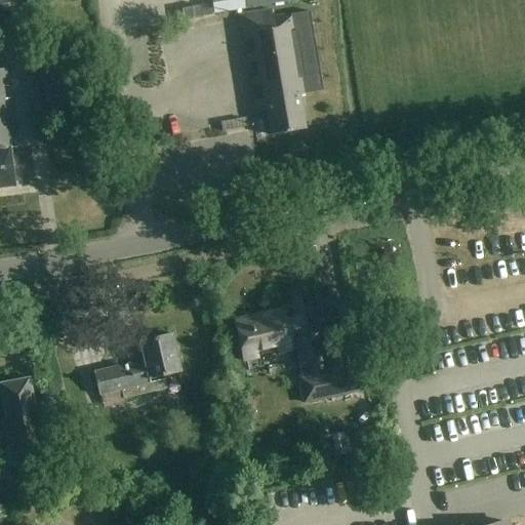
[(223,0),(216,2),(220,17),(238,13),(234,0),(223,0)]
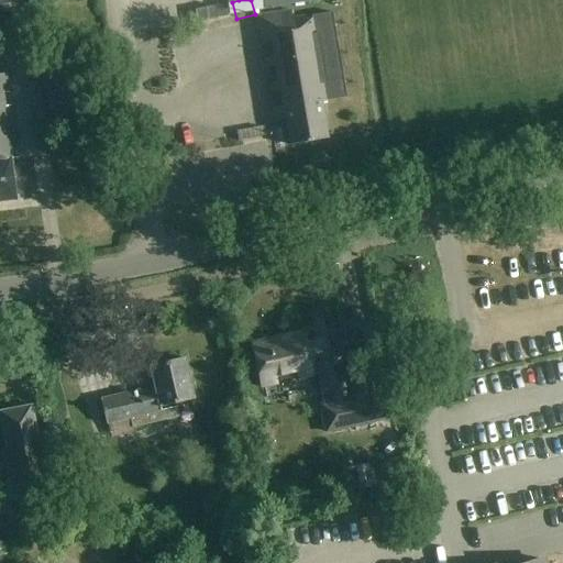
[(263,0),(265,9),(318,0),(263,0)]
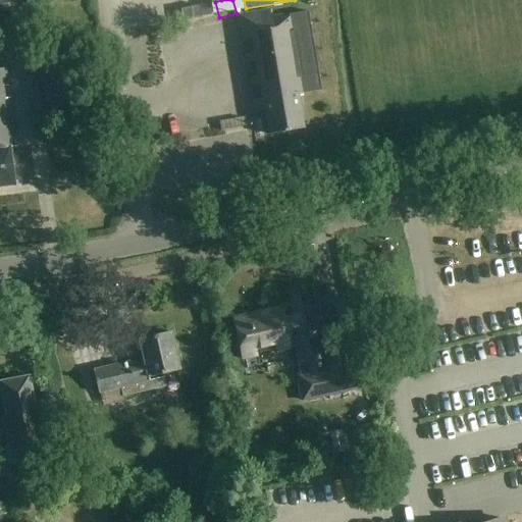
[(268,135),(304,128),(298,94),(321,90),(308,11),(273,17),(271,8),(240,13),(244,40),(252,39),(255,53),(246,54),(248,62),(256,61),(258,75),(250,77),(252,86),(260,85),(262,99),(254,100),(256,112),(264,111),(268,135)]
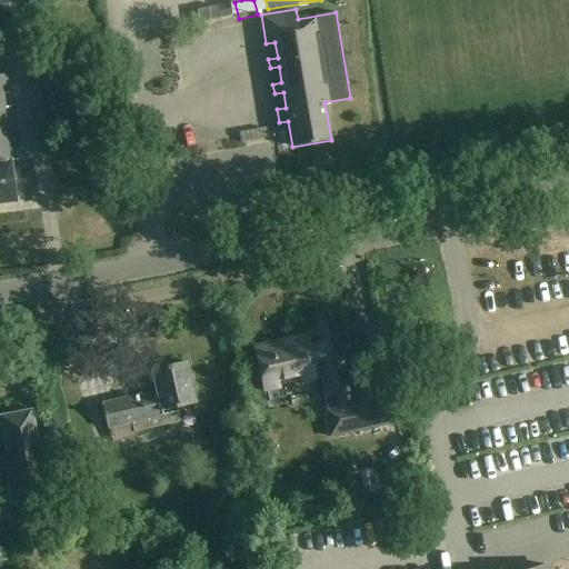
[(18,160),(10,108),(3,108),(2,95),(8,95),(6,76),(0,76),(0,205),(17,202),(11,161),(18,160)]
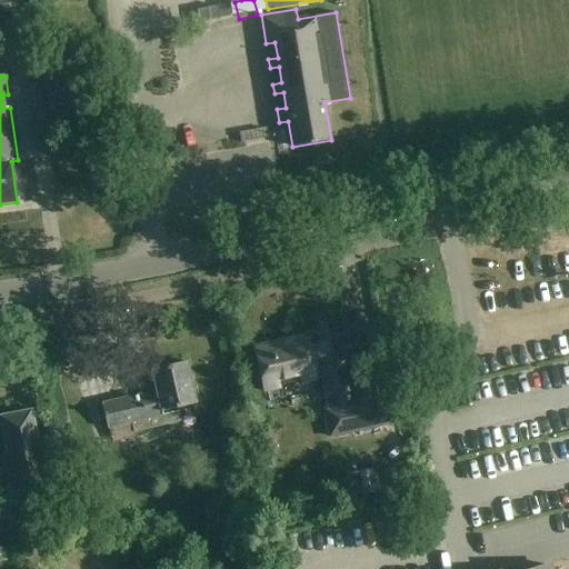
[(385,426),(370,361),(369,361),(362,332),(338,338),(342,361),(315,368),(308,337),(255,349),(263,392),(280,388),(279,383),(298,379),(299,385),(318,380),(330,438),(385,426)]
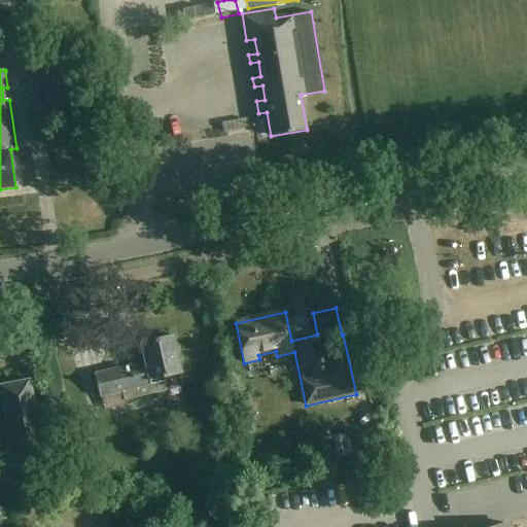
[(181,375),(173,336),(141,343),(145,363),(95,375),(100,397),(101,396),(104,410),(126,406),(125,400),(169,391),(166,378),(181,375)]
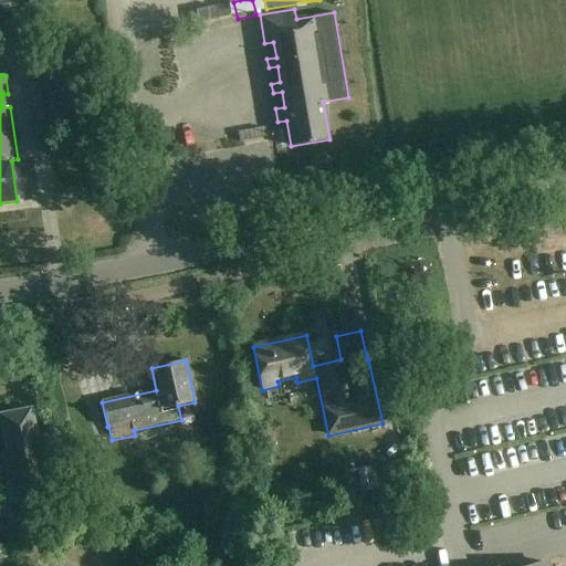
[(9,453),(4,454),(13,502),(53,494),(44,447),(39,447),(32,411),(1,417),(9,453)]
